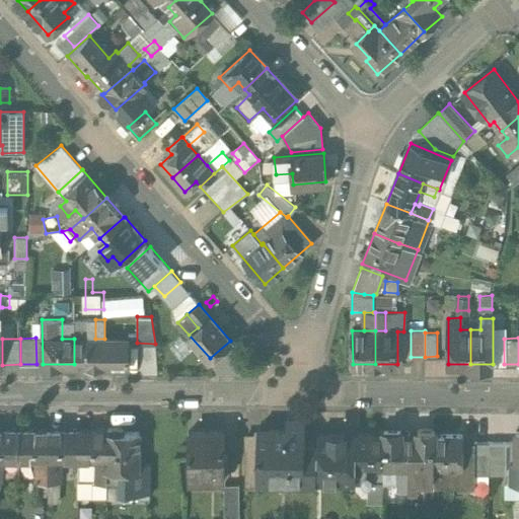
[(88,339),(74,339),(74,364),(129,364),(129,339),(104,339),(95,339),(88,339)]
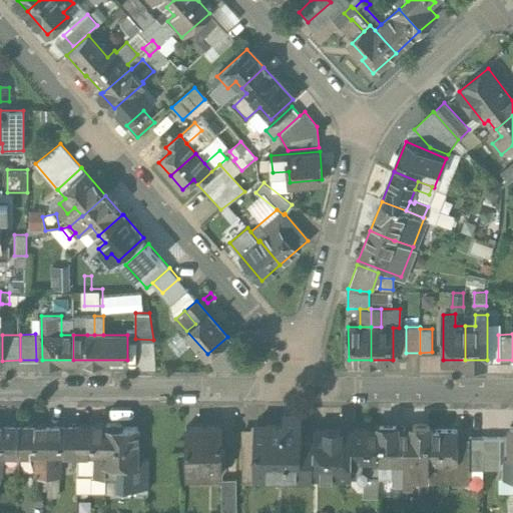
[(301,435),(301,414),(284,414),(284,424),(266,424),(266,430),(255,430),(255,444),(257,444),(257,456),(269,456),(269,444),(288,444),(287,469),(315,470),(315,436),(301,435)]
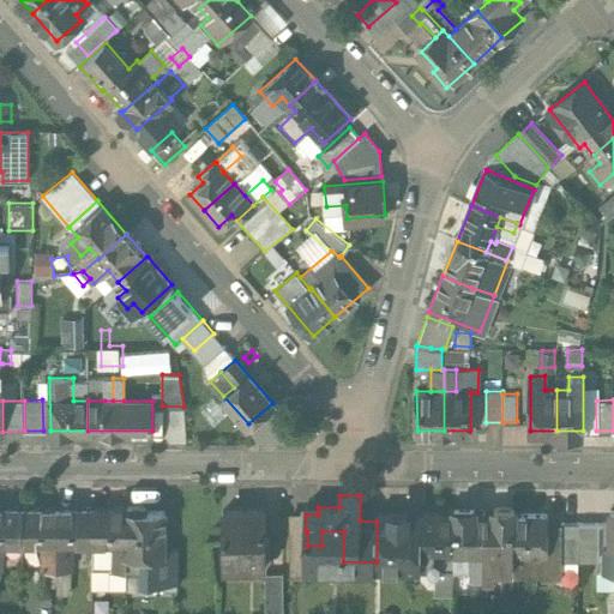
[(128,505),(108,505),(108,509),(92,509),(94,537),(116,537),(128,537),(128,505)]
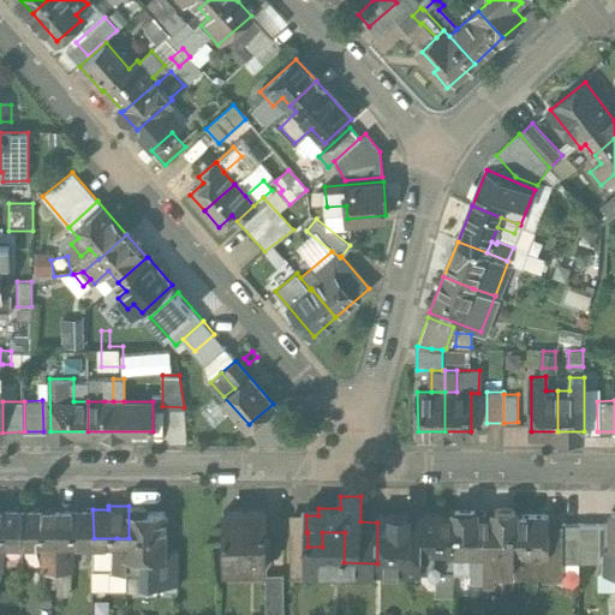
[(145,506),(129,506),(129,538),(129,562),(144,562),(145,573),(171,573),(171,548),(166,548),(165,511),(145,511),(145,506)]
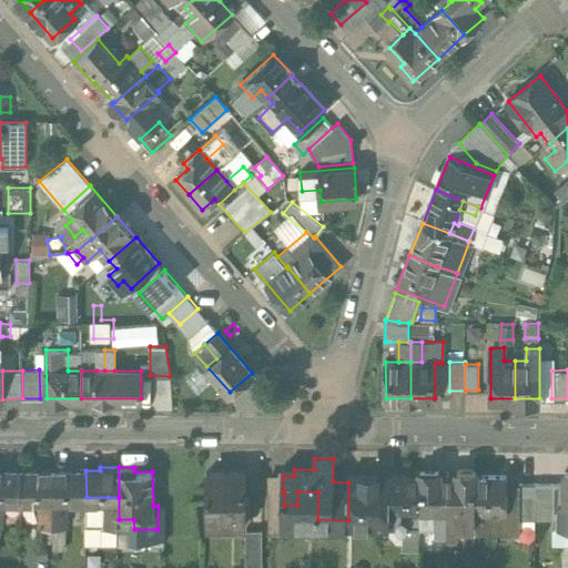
[(475,467),(456,468),(456,474),(448,474),(448,503),(458,503),(475,503),(475,467)]
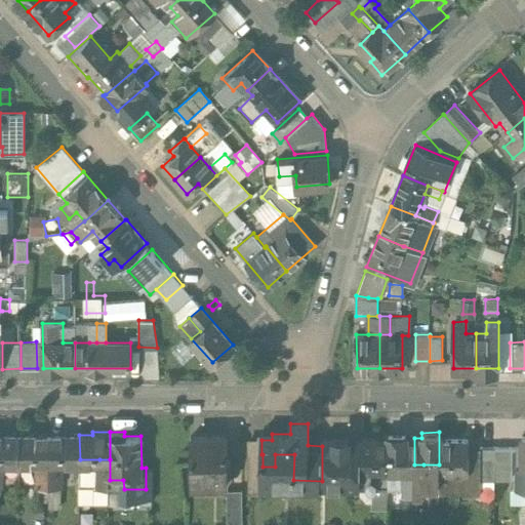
[(468,437),(440,437),(440,432),(439,432),(439,465),(440,484),(481,484),(481,472),(482,448),(480,448),(468,448),(468,437)]
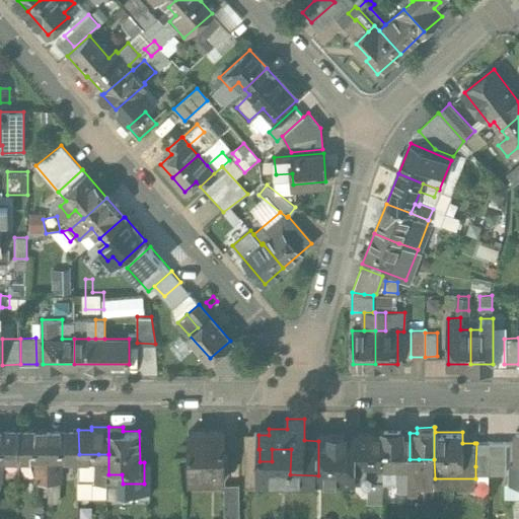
[(383,433),(357,433),(357,448),(357,459),(367,459),(375,459),(385,459),(385,428),(383,428),(383,433)]
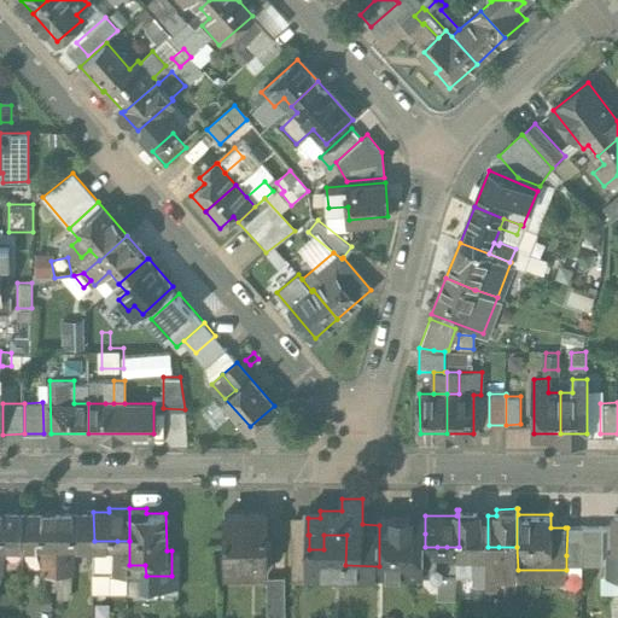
[(478,516),(478,509),(459,509),(459,547),(476,547),(488,547),(488,516),(478,516)]
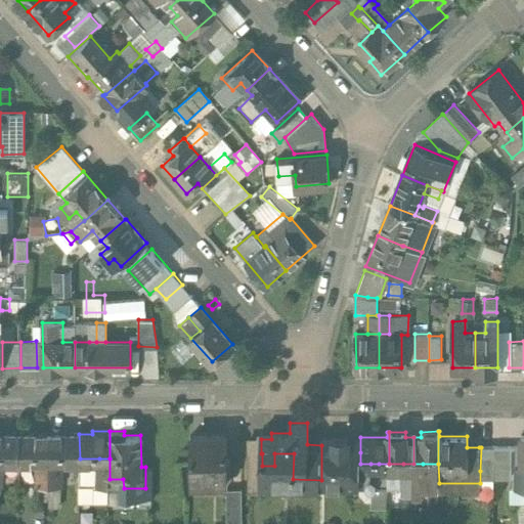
[(19,434),(0,433),(0,479),(1,480),(1,464),(0,464),(0,459),(19,459),(19,434)]
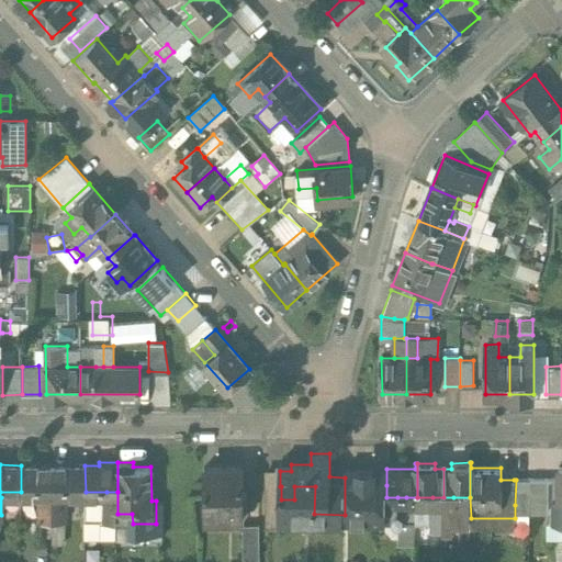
[(242,464),(205,465),(204,465),(205,513),(245,512),(243,464),(242,464)]
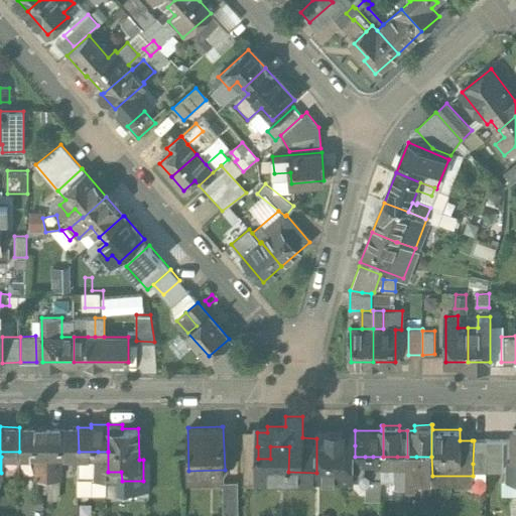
[(49,427),(19,427),(19,452),(39,452),(49,452),(49,427)]
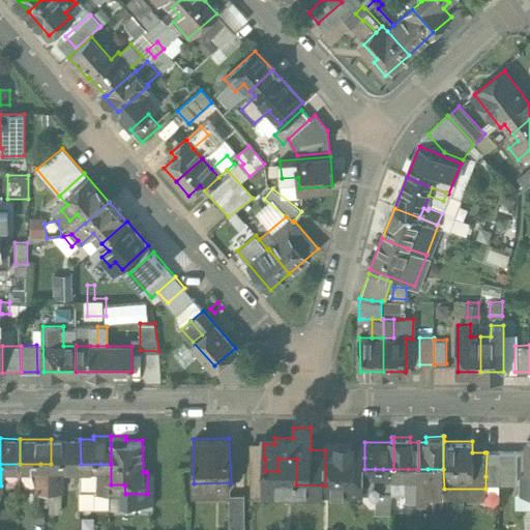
[(80,439),(51,439),(51,464),(62,464),(81,464),(80,439)]
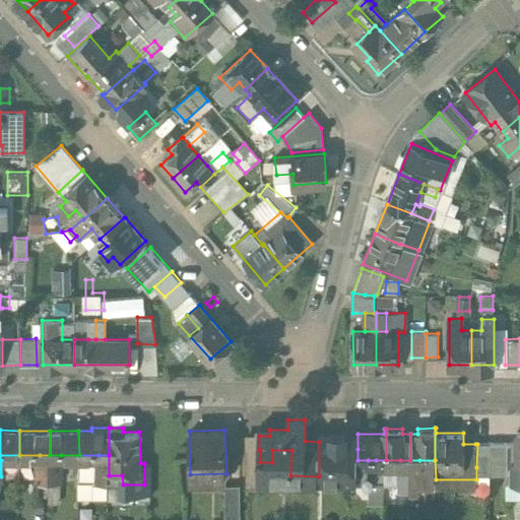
[(319,442),(319,476),(358,476),(358,468),(349,468),(349,449),(358,449),(358,434),(319,434),(319,442)]
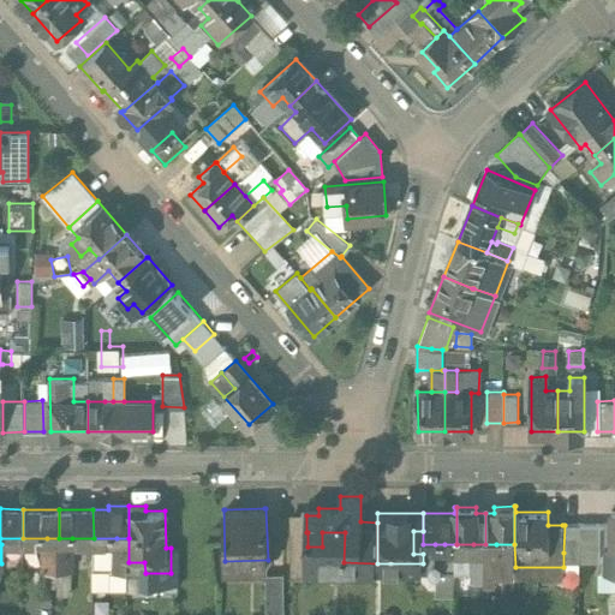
[(306,515),(291,515),(292,571),(308,571),(309,562),(308,547),(308,532),(306,532),(306,515)]
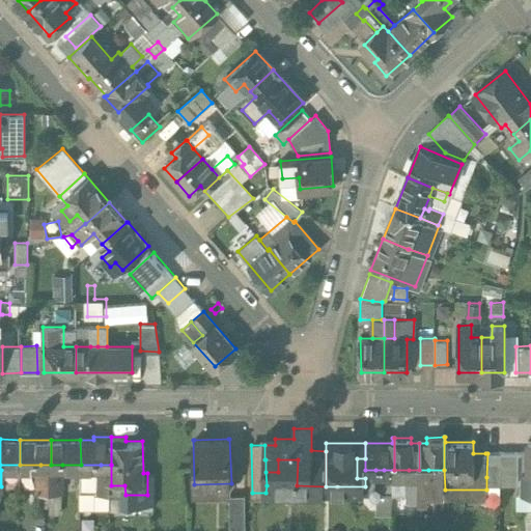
[(502,448),(486,448),(485,453),(487,453),(486,477),(501,477),(502,448)]
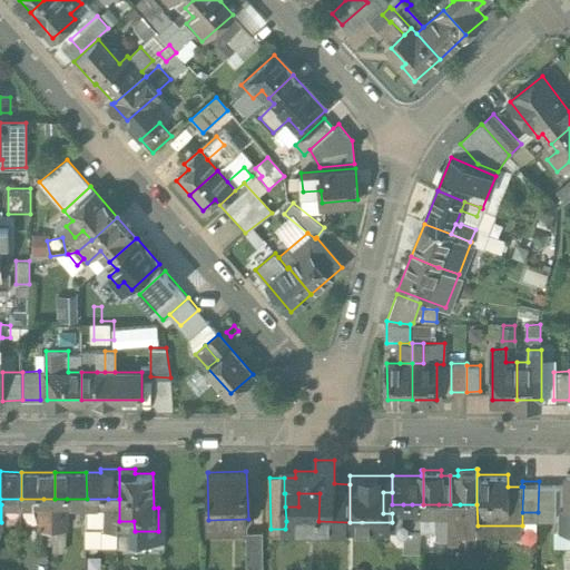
[(557,481),(539,481),(538,512),(557,512),(557,481)]
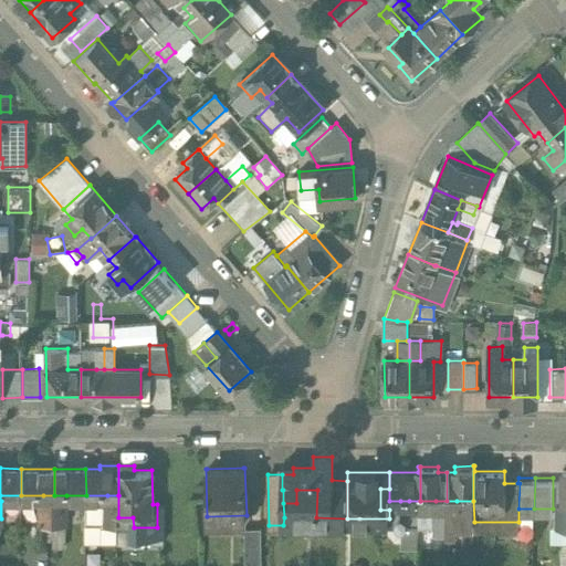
[(389,489),(380,489),(380,510),(389,510),(400,510),(400,501),(389,501),(389,489)]
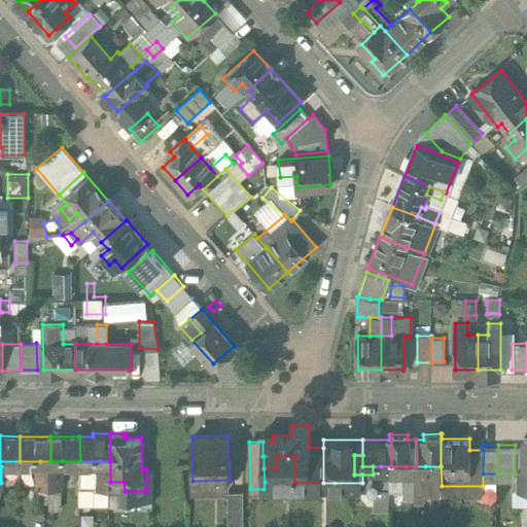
[(294,482),(295,456),(276,456),(276,468),(264,468),(265,482),(294,482)]
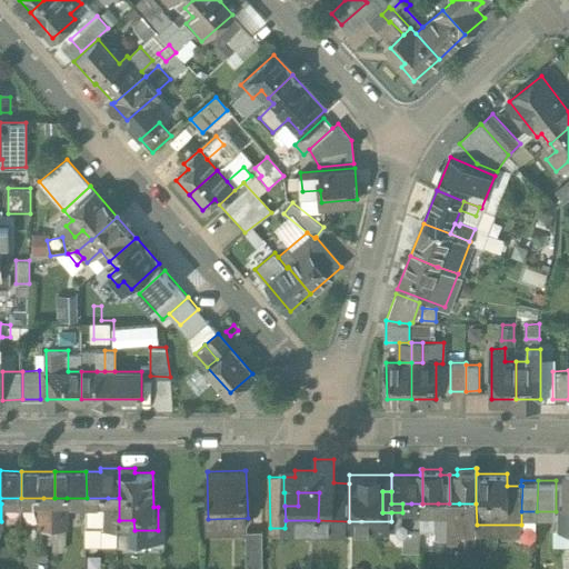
[(55,498),(43,498),(43,503),(41,503),(41,521),(55,521),(55,498)]
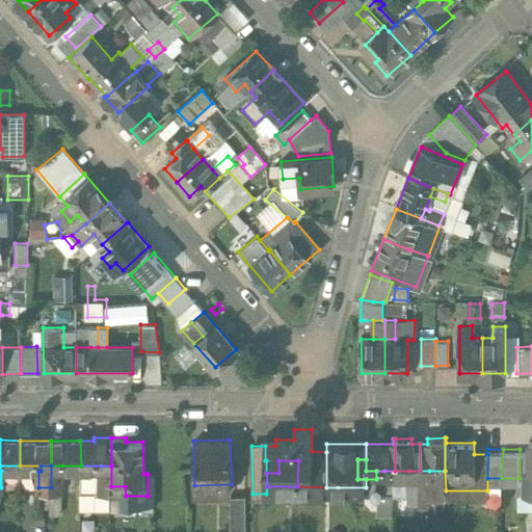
[(62,466),(51,466),(51,487),(62,487),(62,466)]
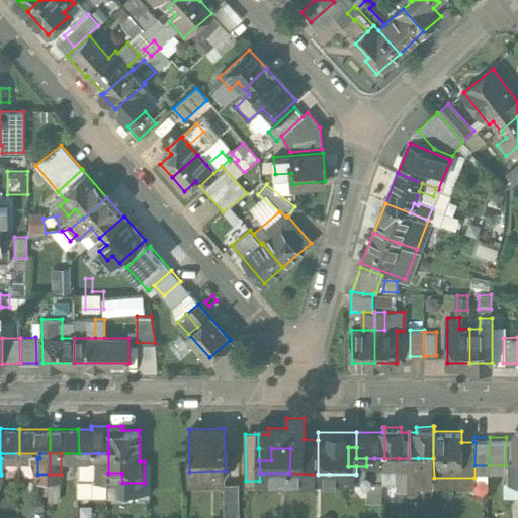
[(108,473),(108,453),(98,453),(97,459),(96,459),(96,475),(108,475),(108,473)]
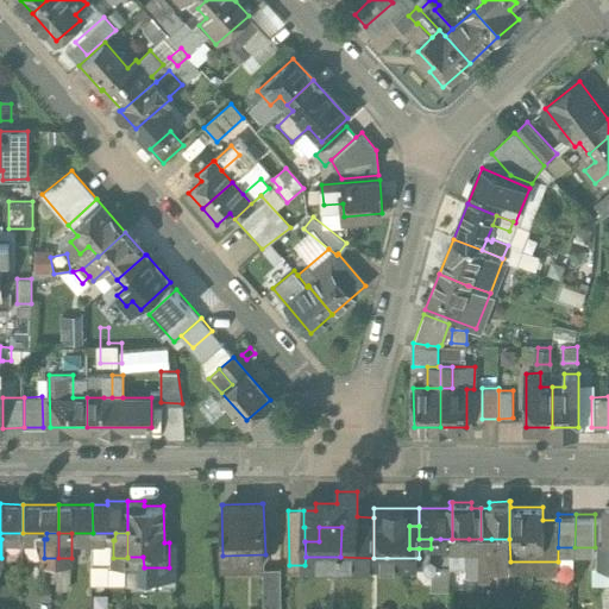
[(452,539),(440,539),(440,556),(452,556),(452,539)]
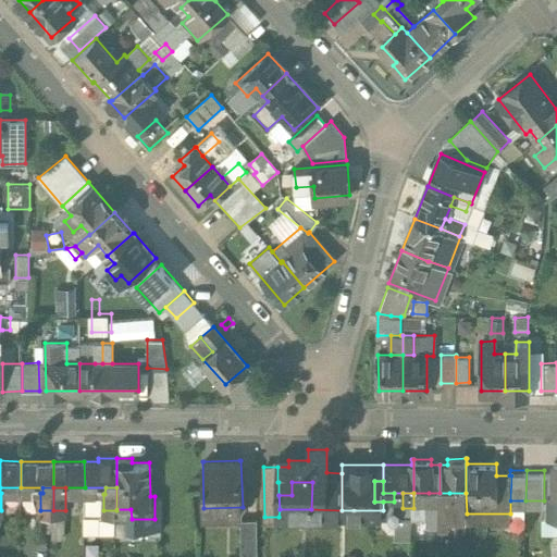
[(440,512),(440,493),(429,493),(429,512),(440,512)]
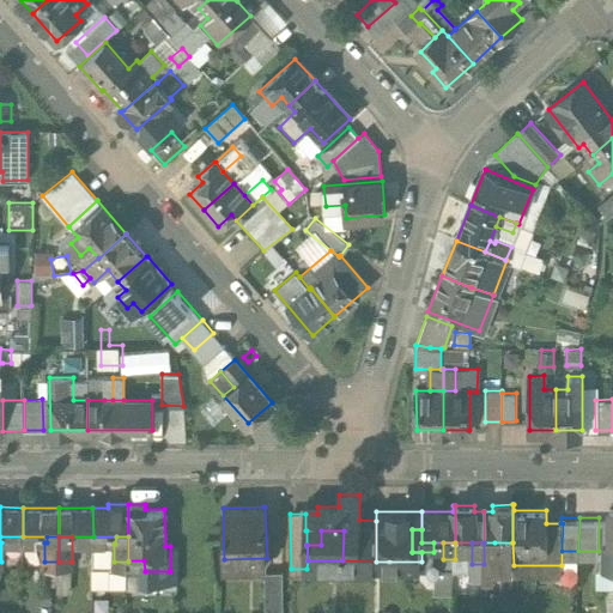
[(495,542),(484,542),(484,564),(493,564),(495,542)]
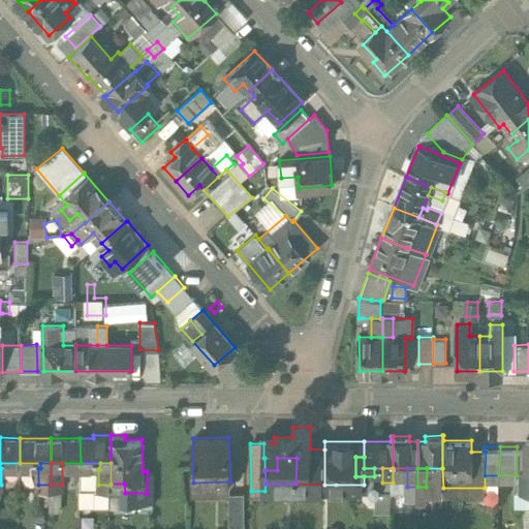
[(245,488),(229,488),(230,518),(246,518),(245,488)]
